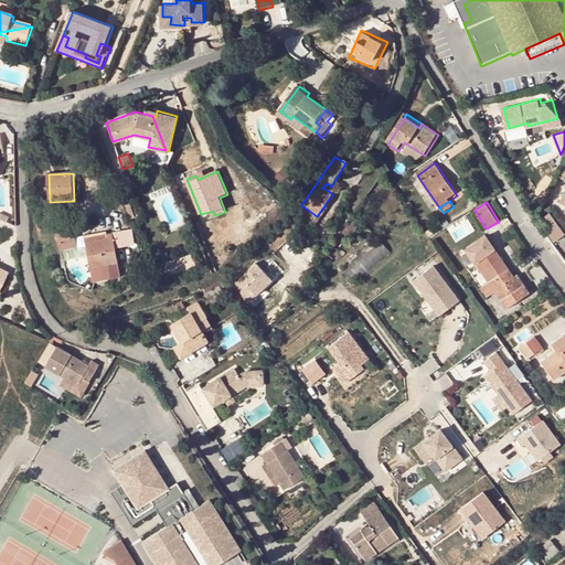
[(298,215),(310,231),(312,226),(316,228),(320,223),(301,211),(298,215)]
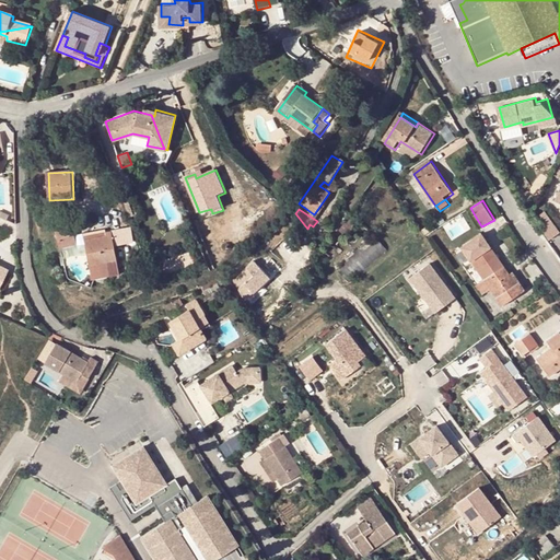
[(330,229),(337,233),(345,222),(350,214),(343,210),(330,229)]
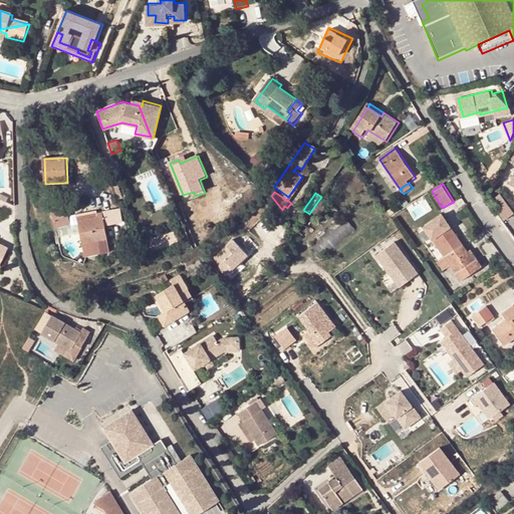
[(513,211),(501,194),(492,201),(506,220),(513,213),(513,211)]
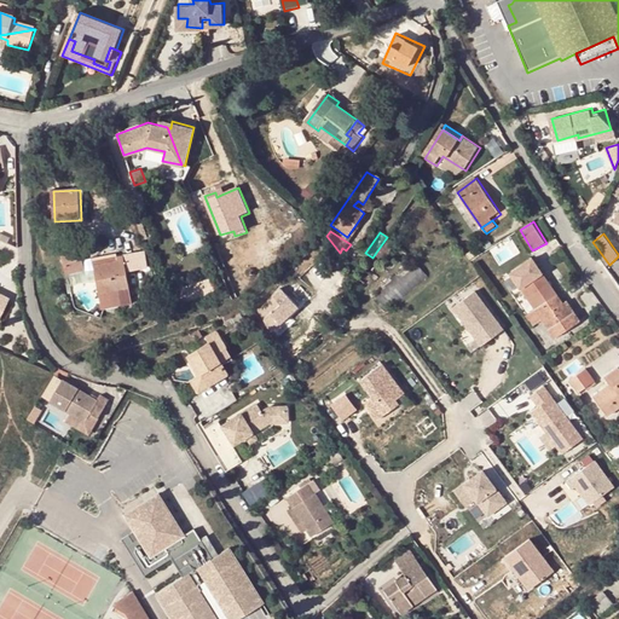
[(340,253),(327,236),(322,243),(337,255),(340,253)]
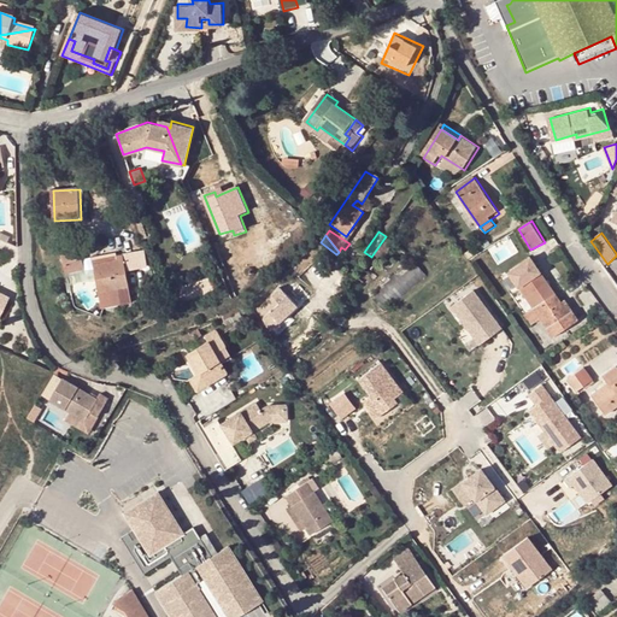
[(380,245),(389,251),(395,244),(386,236),(380,245)]
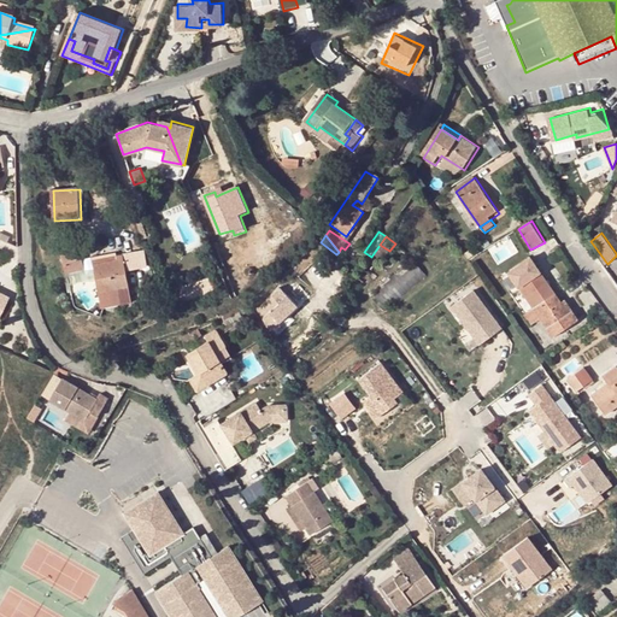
[(78,244),(60,248),(65,264),(82,259),(78,244)]
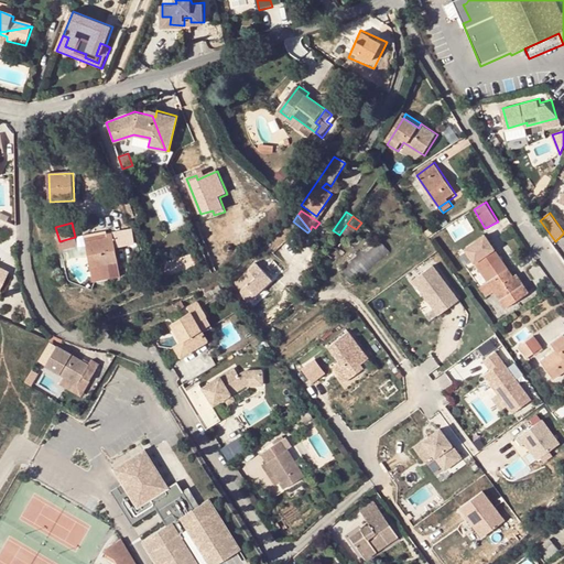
[(347,224),(339,235),(348,241),(356,229),(347,224)]
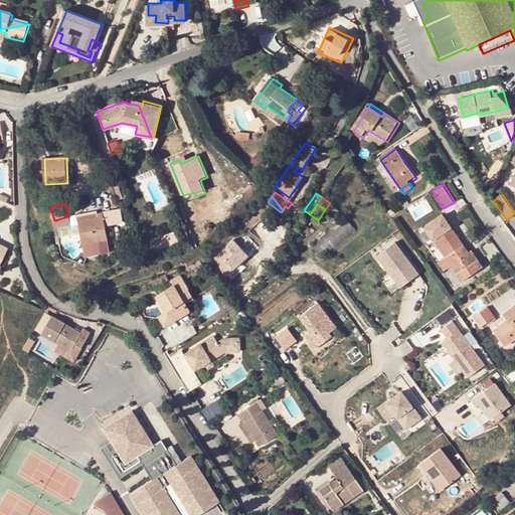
[(423,206),(412,211),(416,219),(426,213),(423,206)]
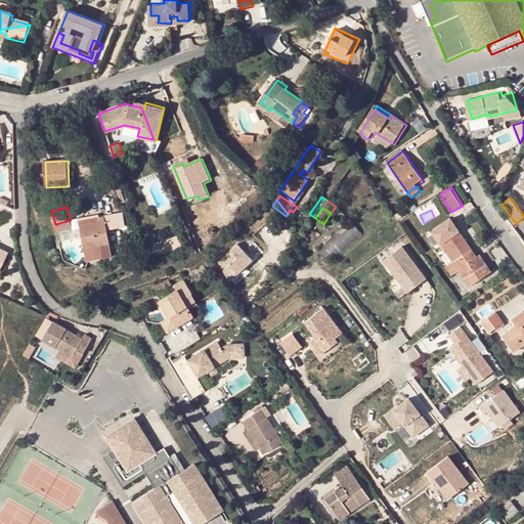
[(100,217),(99,214),(80,218),(81,225),(100,221),(100,217)]
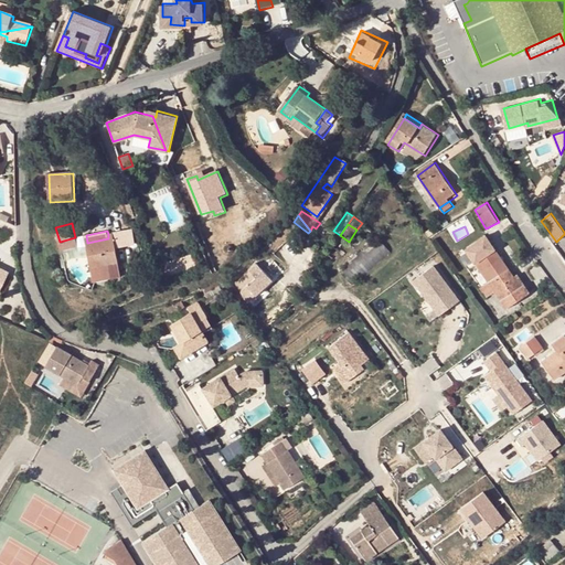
[(115,233),(108,234),(108,238),(87,243),(93,269),(120,265),(115,233)]
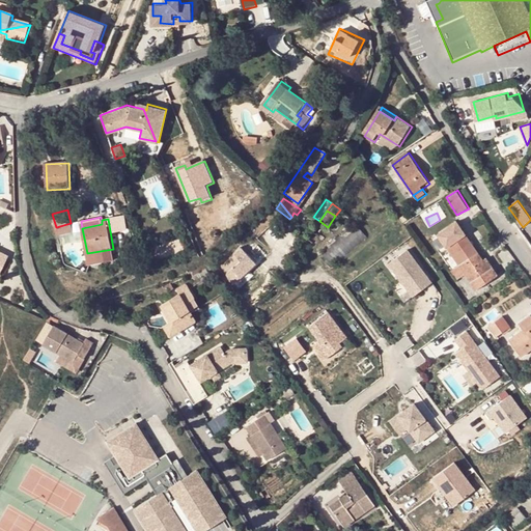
[(261,222),(252,231),(259,238),(262,234),(264,236),(270,230),(261,222)]
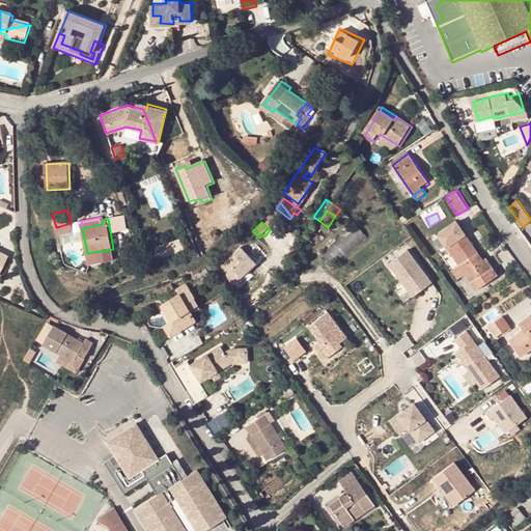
[(71,223),(56,227),(59,236),(74,232),(71,223)]
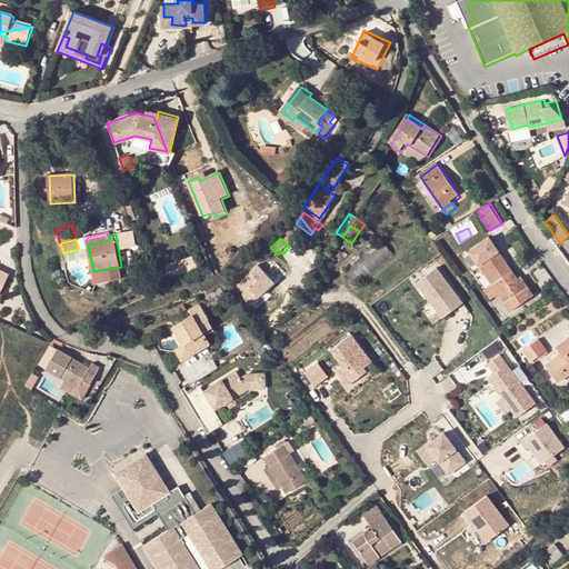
[(381,239),(342,272),(356,288),(395,255),(381,239)]
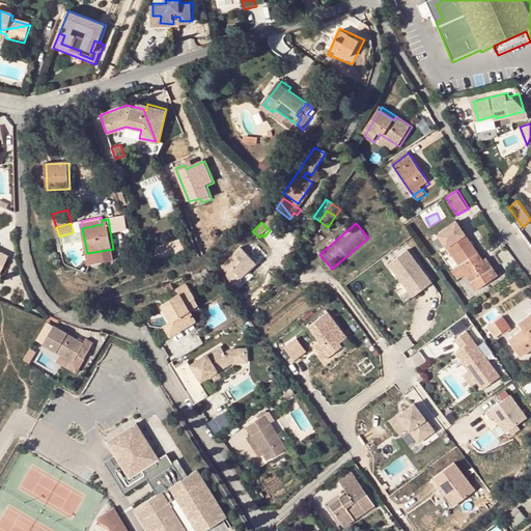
[(306,238),(311,245),(314,248),(326,230),(316,224),(306,238)]
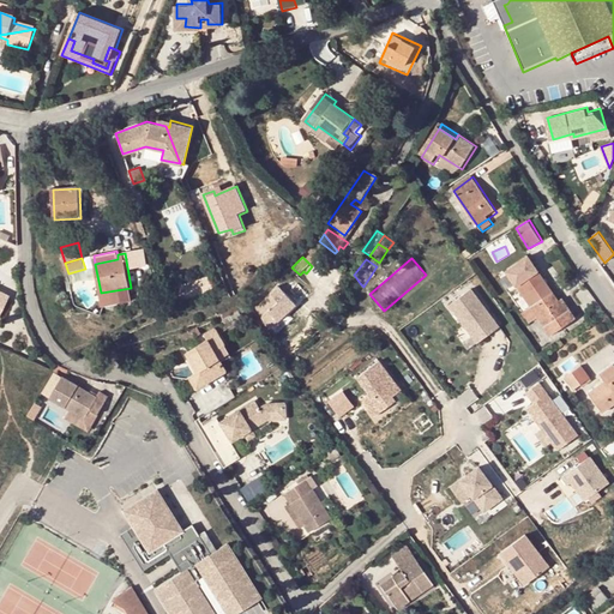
[(531,307),(552,293),(537,269),(516,284),(531,307)]
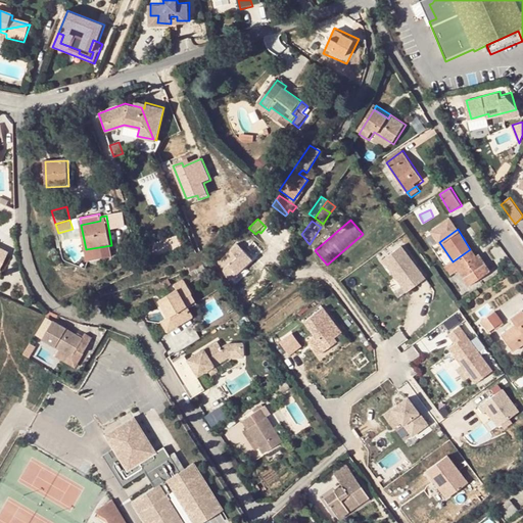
[(246,244),(241,248),(252,259),(262,250),(254,241),(248,247),(246,244)]
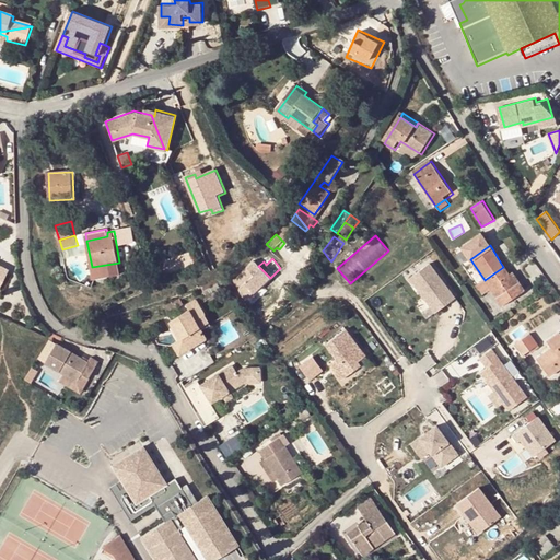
[(245,299),(270,278),(258,266),(255,261),(235,280),(245,299)]
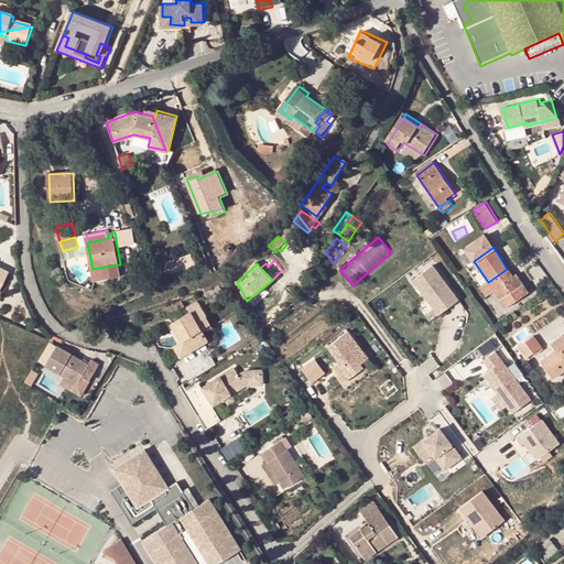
[(434,263),(414,279),(441,314),(461,299),(434,263)]
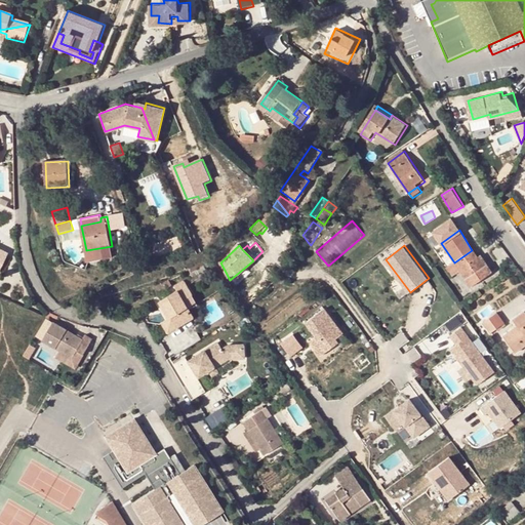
[(297,247),(292,252),(297,256),(301,251),(297,247)]
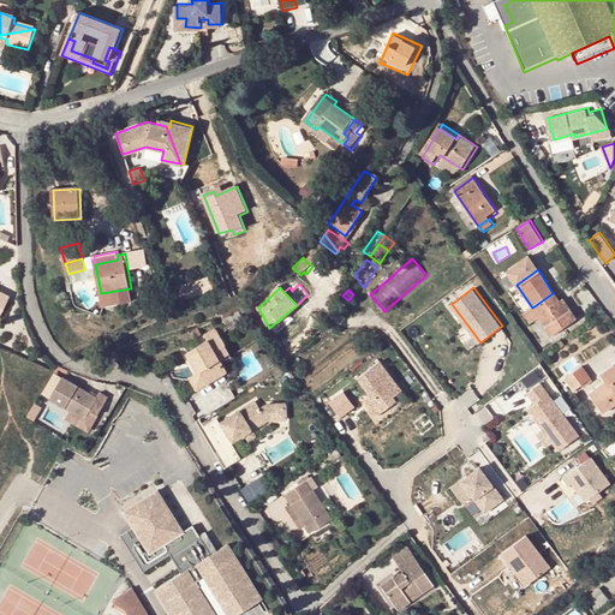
[(532,308),(538,317),(551,336),(577,318),(569,309),(565,311),(559,300),(553,293),(532,308)]
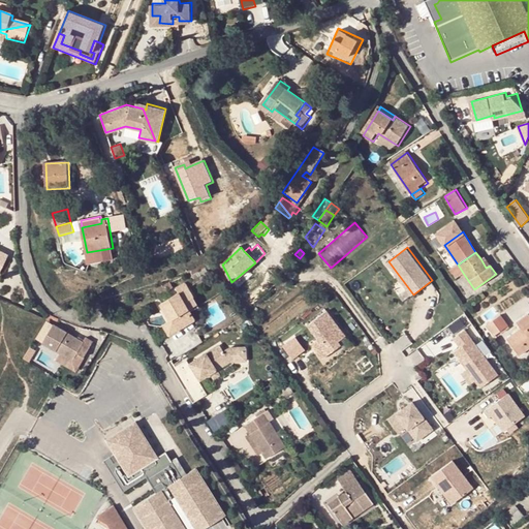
[(486,268),(490,266),(484,256),(480,258),(486,268)]
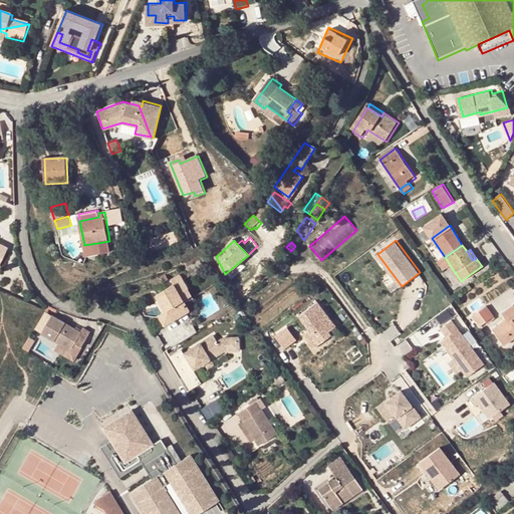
[(290,257),(285,261),(288,265),(294,261),(290,257)]
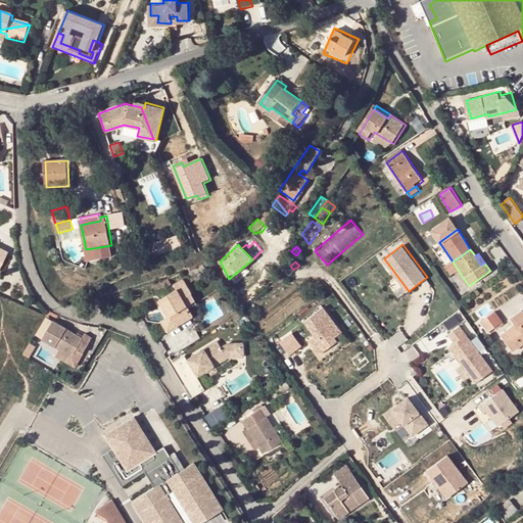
[(458,270),(453,262),(443,268),(448,276),(458,270)]
